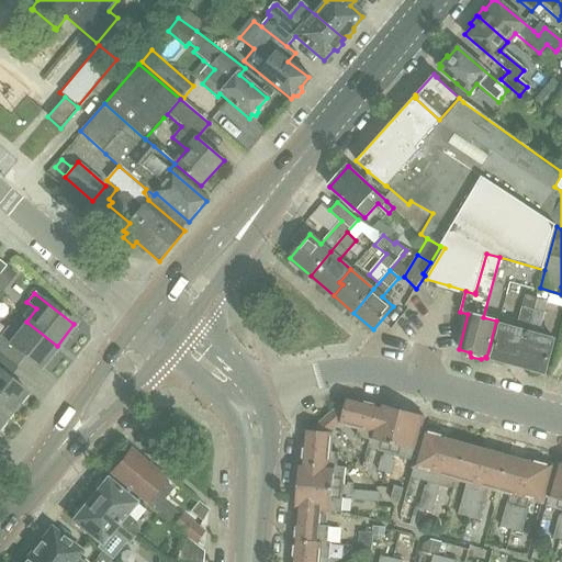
[(501,326),(496,340),(491,359),(495,360),(496,364),(503,366),(505,362),(518,366),(537,300),(524,296),(515,329),(501,326)]
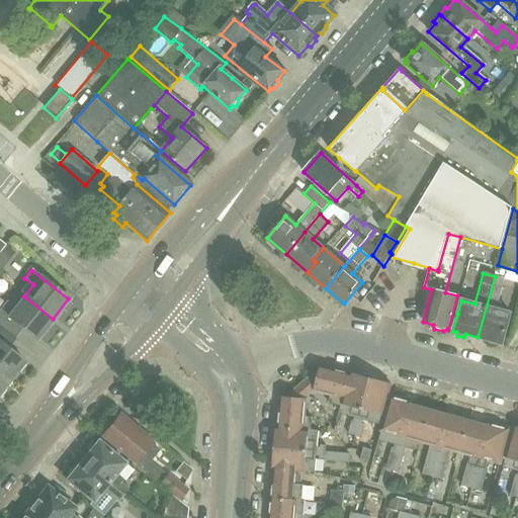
[(505,278),(495,276),(478,337),(488,340),(490,344),(496,345),(499,343),(502,344),(510,314),(497,310),(505,278)]
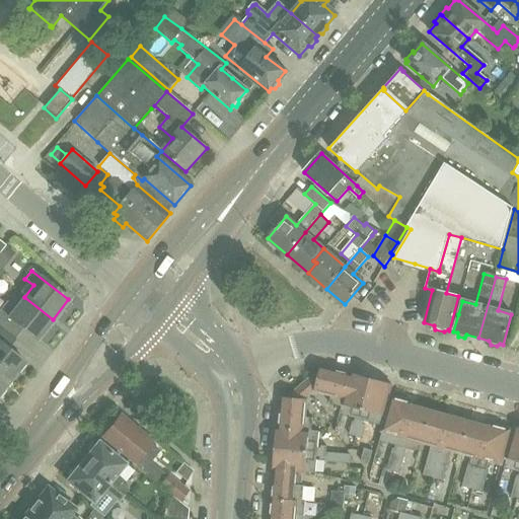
[(6,301),(0,308),(0,326),(14,339),(22,328),(36,340),(53,319),(24,297),(15,308),(6,301)]
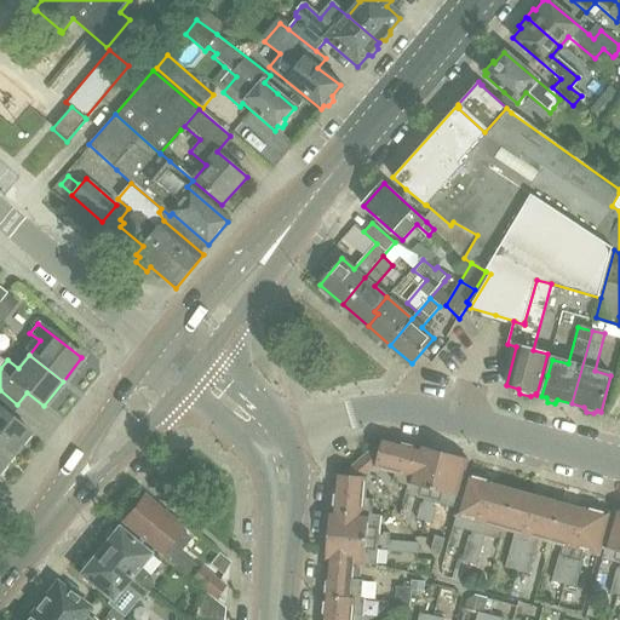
[(18,405),(17,405),(0,390),(0,445),(11,453),(28,431),(10,417),(18,405)]
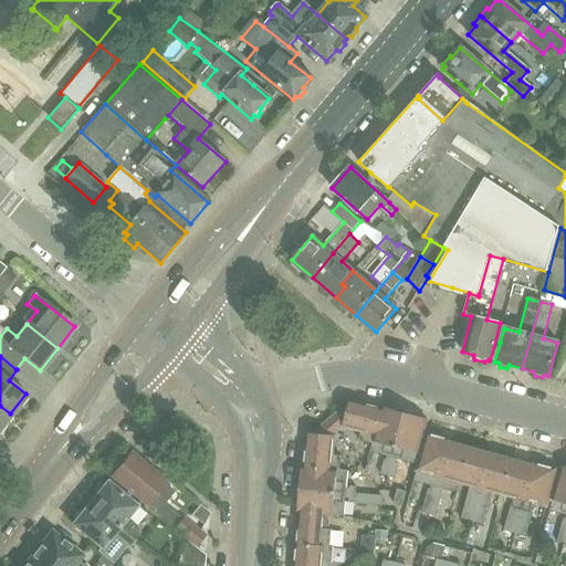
[(374,440),(375,433),(381,408),(350,399),(347,412),(341,410),(332,417),(339,429),(343,425),(360,430),(358,439),(373,443),(374,440)]
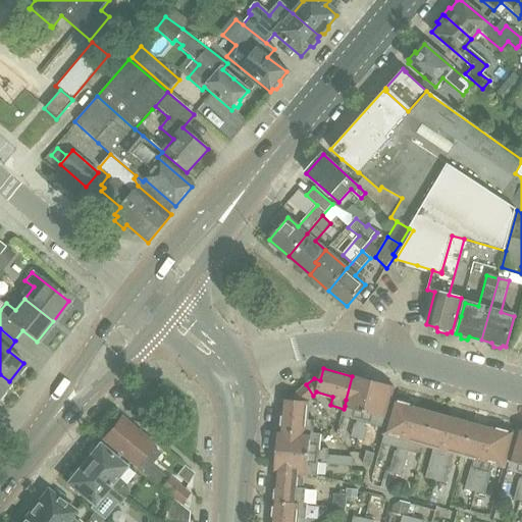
[(0,394),(9,381),(0,374),(0,394)]
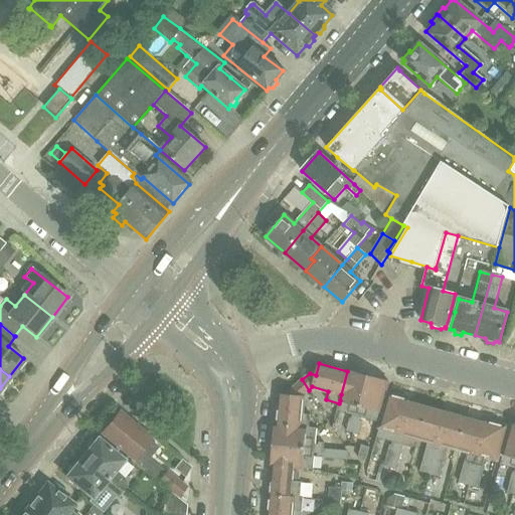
[(347,370),(347,371),(341,394),(340,400),(339,403),(337,410),(352,414),(351,418),(349,417),(345,431),(352,433),(368,376),(347,370)]
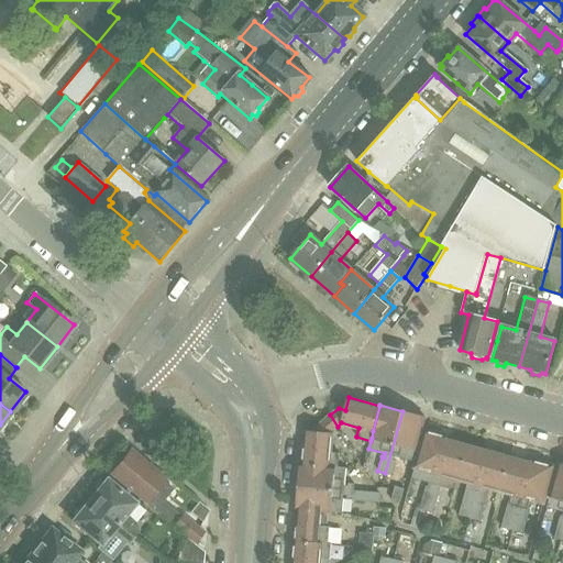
[(412,461),(424,418),(403,411),(385,473),(393,475),(396,461),(394,461),(395,456),(412,461)]
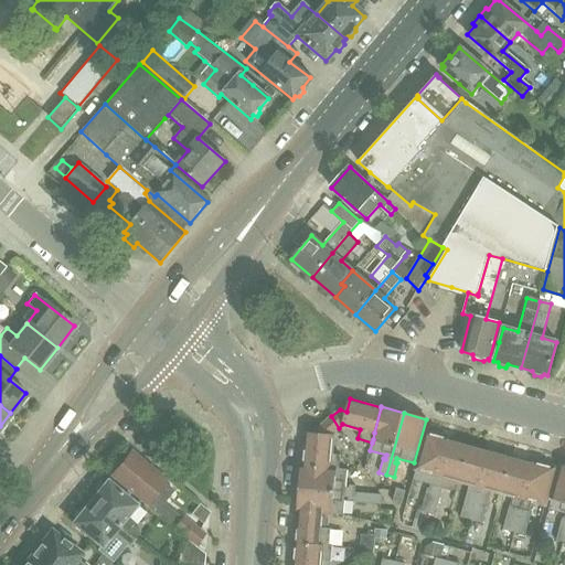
[(340,455),(332,454),(333,436),(336,432),(327,419),(319,427),(319,433),(306,432),(302,466),(330,468),(339,469),(340,455)]
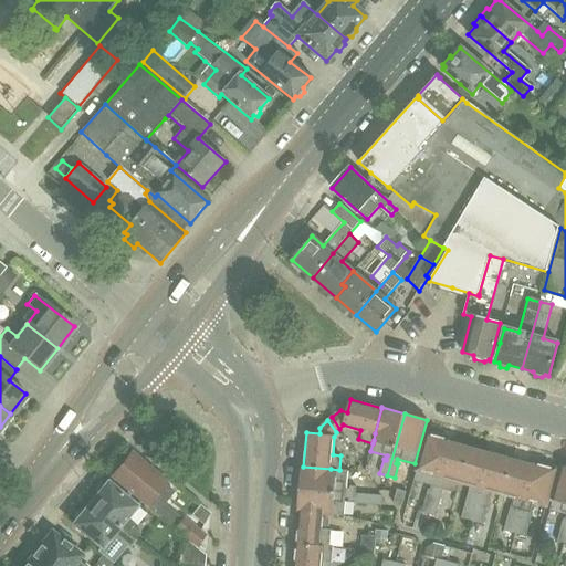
[(428,513),(429,510),(448,442),(449,439),(427,432),(413,480),(431,485),(429,490),(428,490),(421,512),(428,513)]
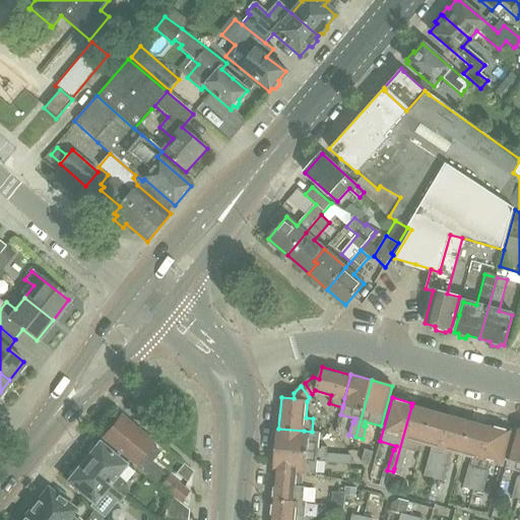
[(394,468),(393,471),(400,473),(406,452),(404,452),(405,448),(419,452),(421,445),(431,411),(411,406),(394,468)]
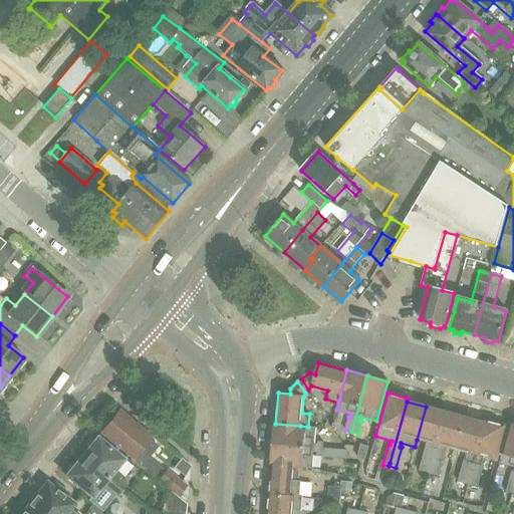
[(426,407),(417,440),(427,442),(419,471),(423,472),(429,474),(445,413),(426,407)]
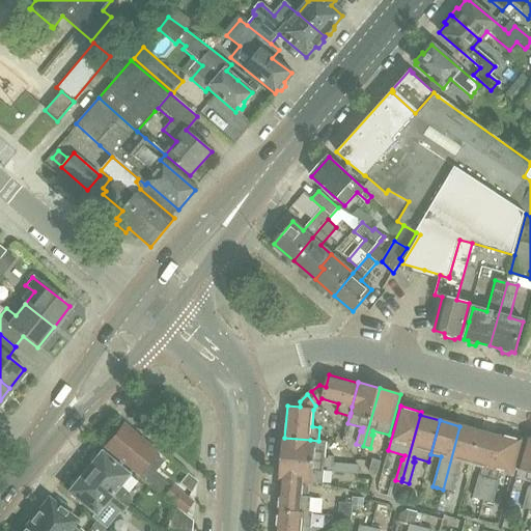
[(104,447),(163,495),(184,512),(192,502),(171,484),(170,485),(151,471),(162,459),(121,426),(104,447)]
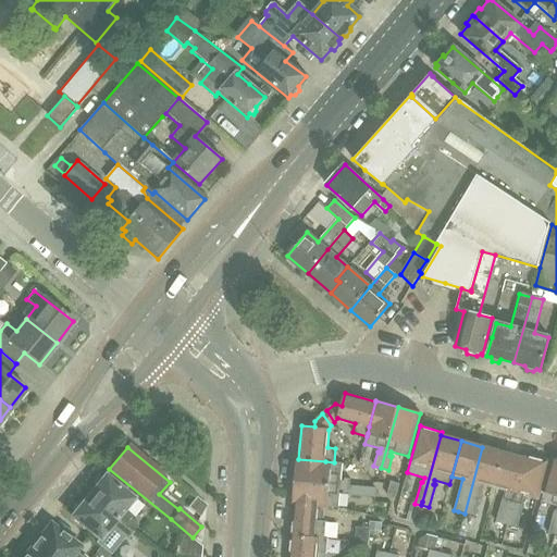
[(482,447),(465,514),(473,516),(482,482),(495,485),(503,453),(482,447)]
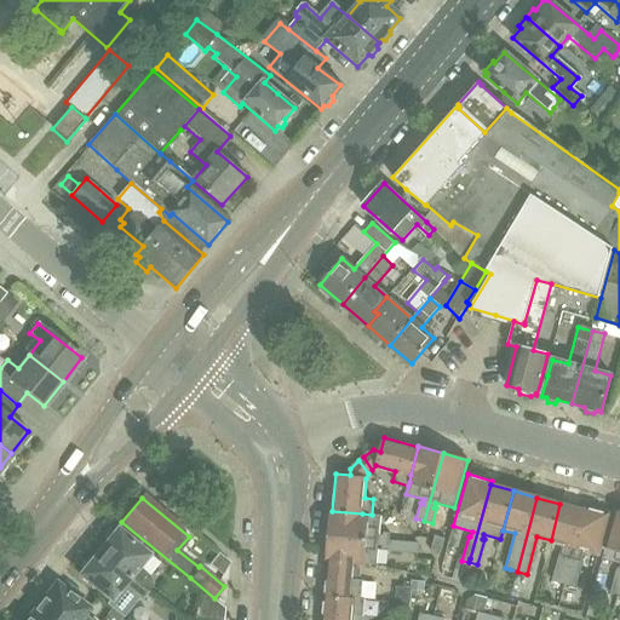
[(552,580),(563,584),(583,510),(560,504),(551,540),(562,544),(552,580)]
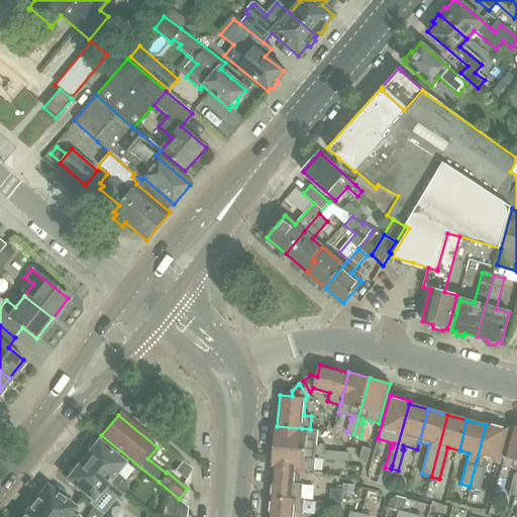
[(487,423),(486,425),(470,487),(481,490),(489,458),(499,461),(508,428),(487,423)]
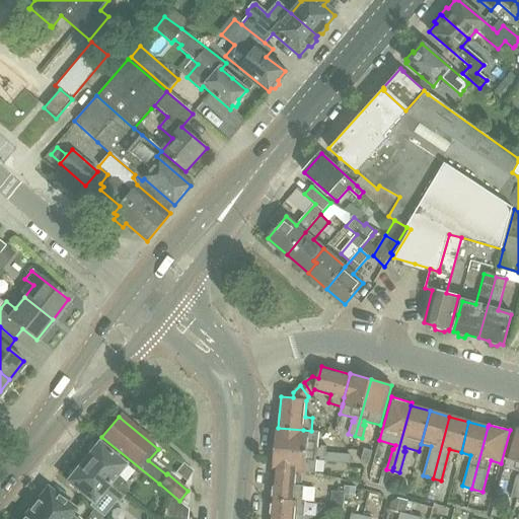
[(275,449),(325,453),(326,446),(321,445),(321,448),(318,447),(319,432),(311,431),(303,430),(278,428),(277,428),(275,449)]
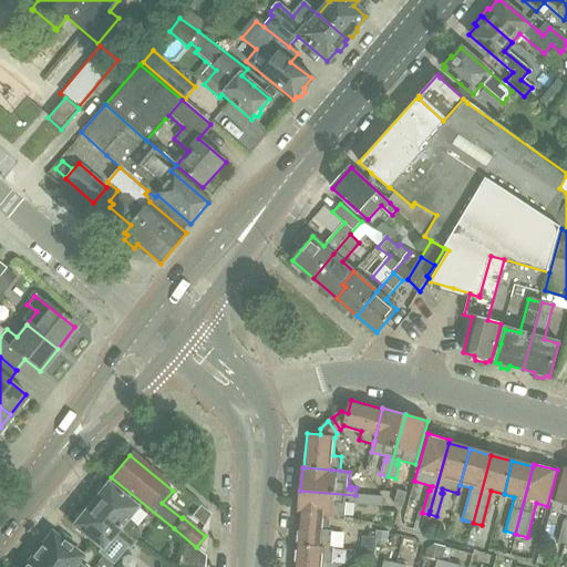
[(566,467),(562,467),(550,511),(566,515),(566,517),(566,519),(565,519),(558,543),(565,544),(566,540),(566,534),(566,467)]
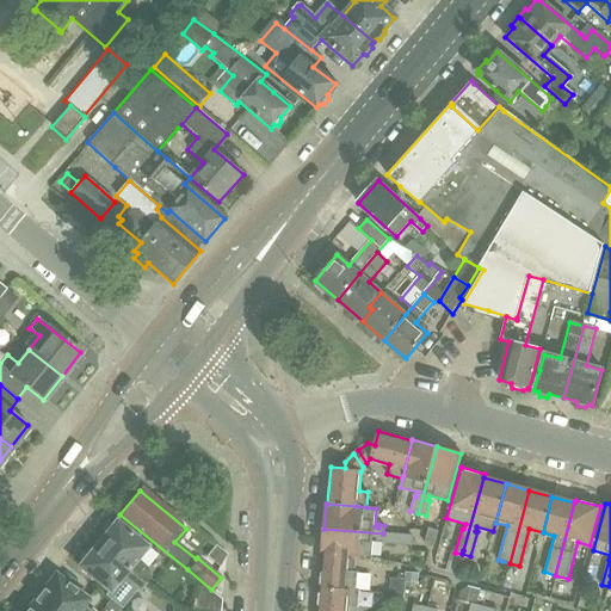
[(106,531),(93,547),(105,556),(109,551),(144,581),(150,573),(142,567),(144,565),(135,556),(146,544),(115,519),(112,523),(110,523),(106,526),(106,531)]
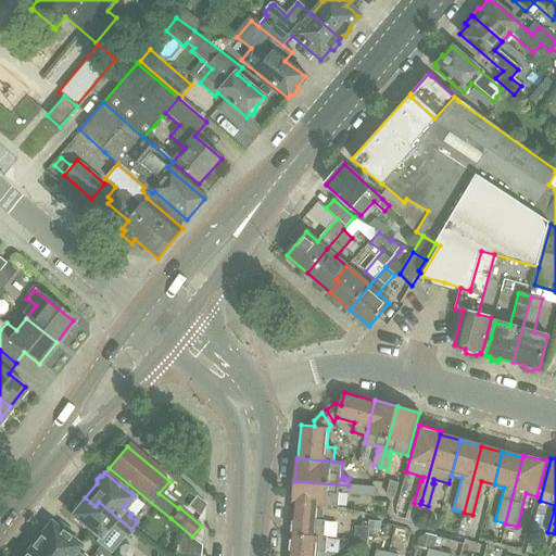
[(395,496),(400,482),(390,480),(387,494),(395,496)]
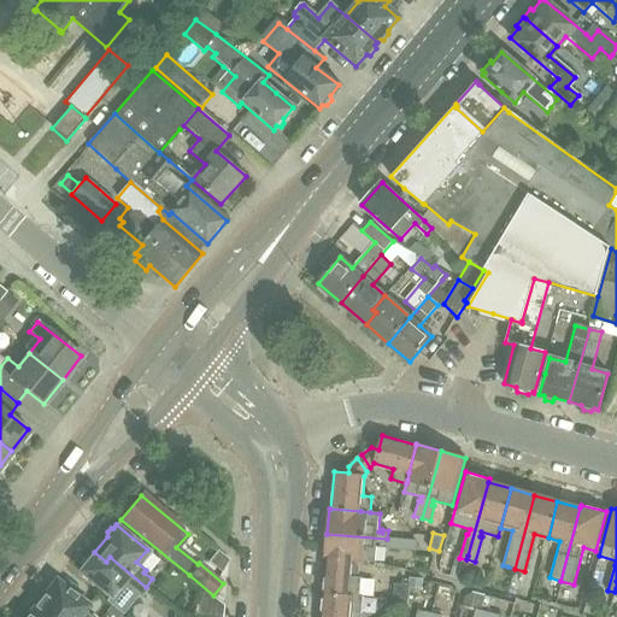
[(325,558),(352,560),(375,562),(376,544),(380,544),(380,546),(386,546),(386,547),(416,550),(417,541),(403,540),(387,539),(327,534),(324,557),(325,558)]
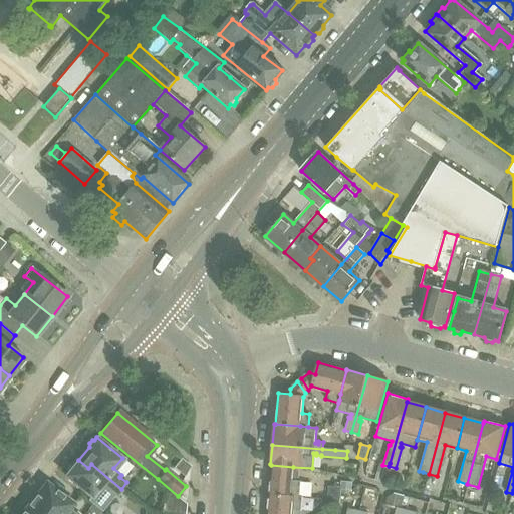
[(190,466),(181,459),(173,468),(184,476),(190,466)]
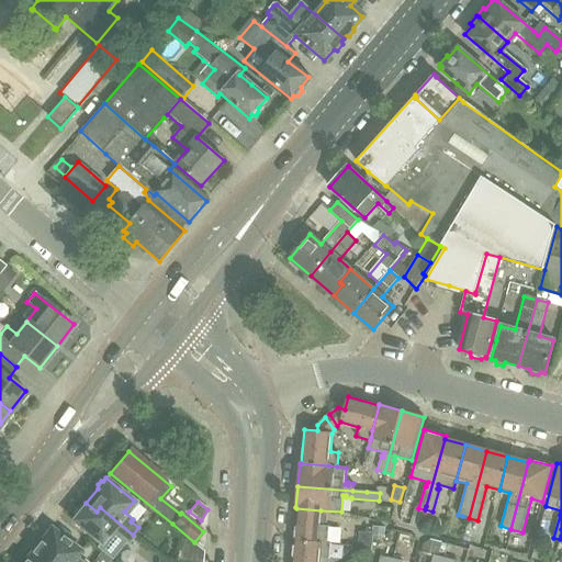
[(133,535),(100,507),(97,512),(86,503),(81,508),(78,508),(75,512),(75,516),(71,519),(99,542),(96,547),(111,559),(125,542),(127,544),(134,536),(133,535)]
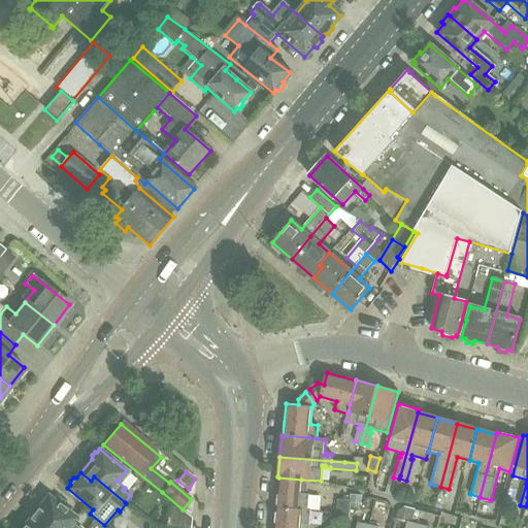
[(275,508),(301,509),(307,509),(308,494),(300,493),(301,480),(278,477),(275,508)]
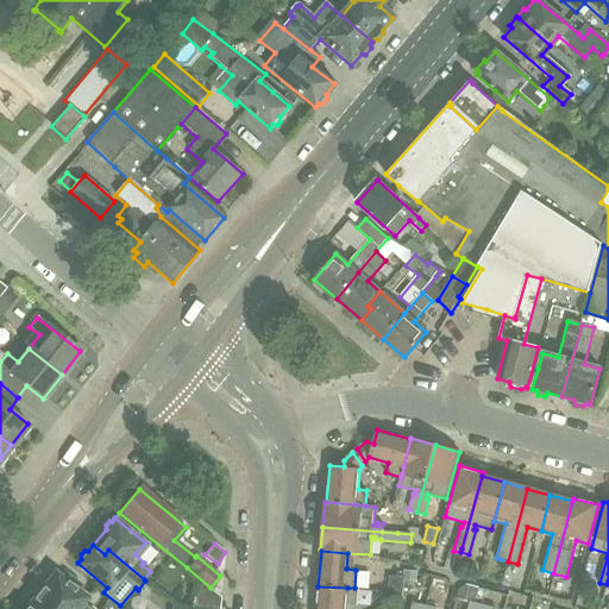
[(416,570),(403,570),(403,576),(402,579),(416,581),(416,570)]
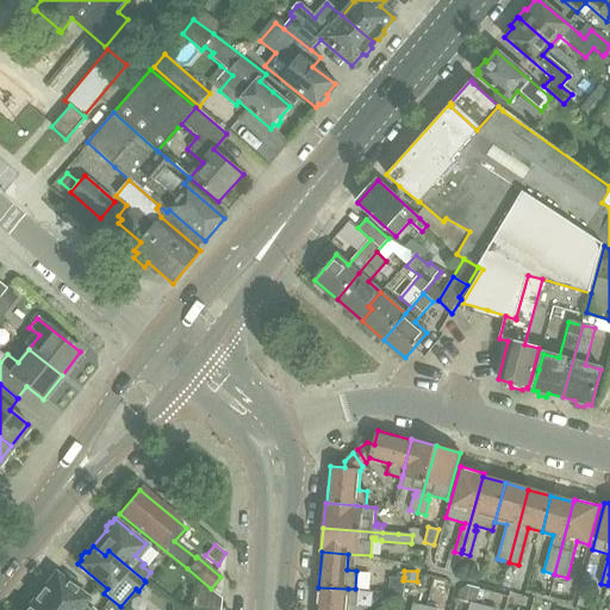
[(87,597),(56,572),(25,609),(92,609),(82,603),(87,597)]
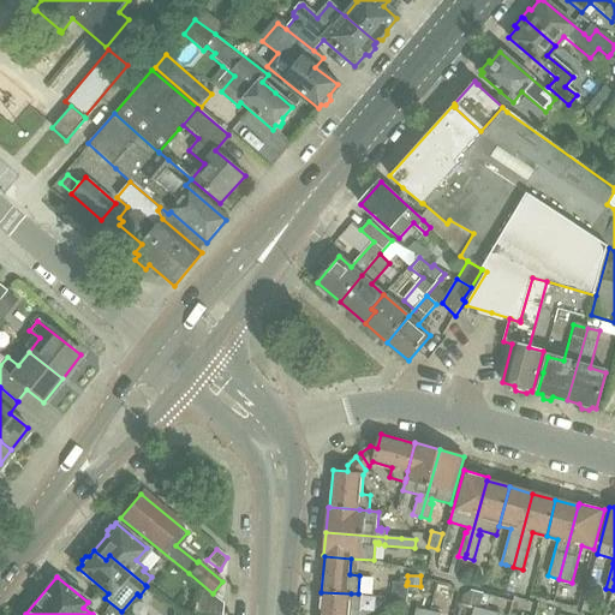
[(195,581),(192,613),(215,614),(219,614),(221,602),(195,581)]
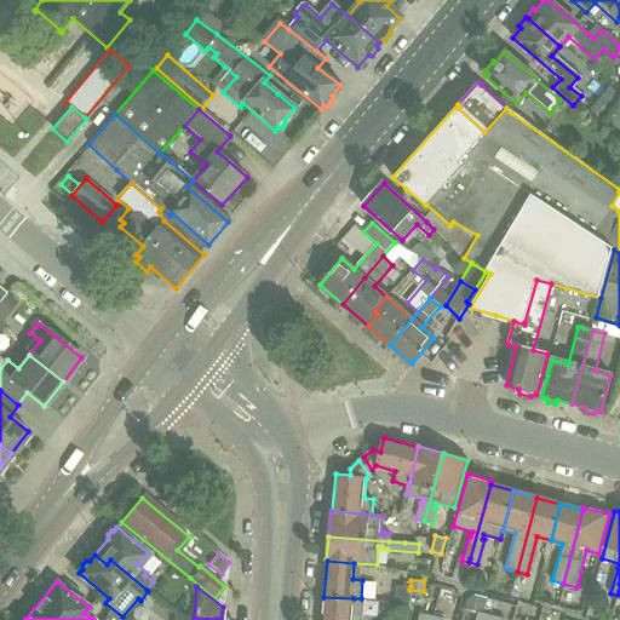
[(395,586),(395,598),(409,600),(409,590),(411,586),(395,586)]
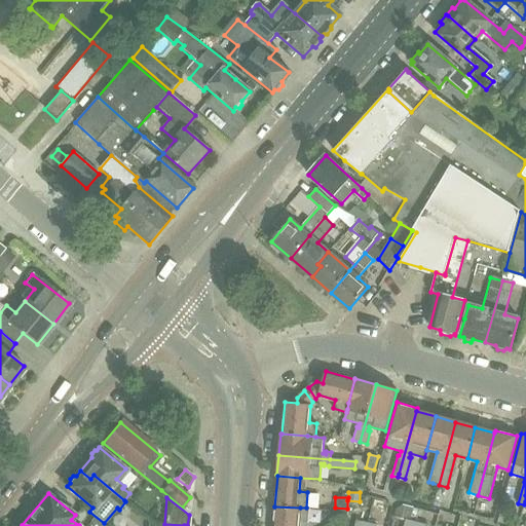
[(414,525),(416,521),(411,520),(411,518),(416,519),(418,509),(403,504),(397,508),(393,517),(405,520),(403,525),(414,525)]
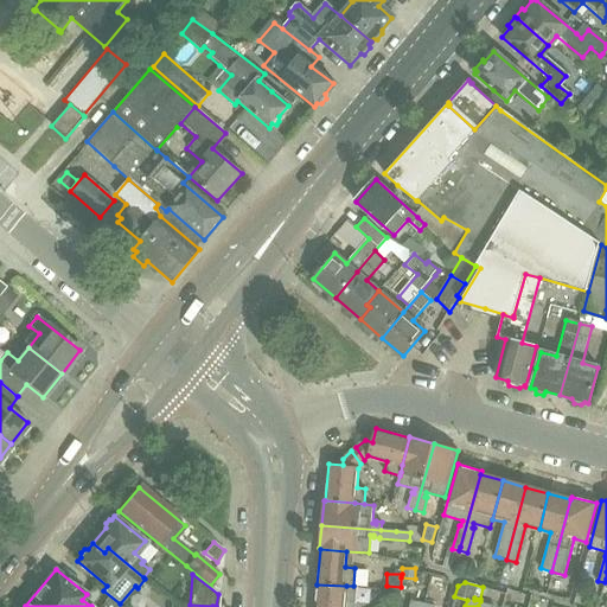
[(357,587),(353,586),(346,586),(317,585),(314,606),(344,606),(345,602),(356,602),(357,587)]
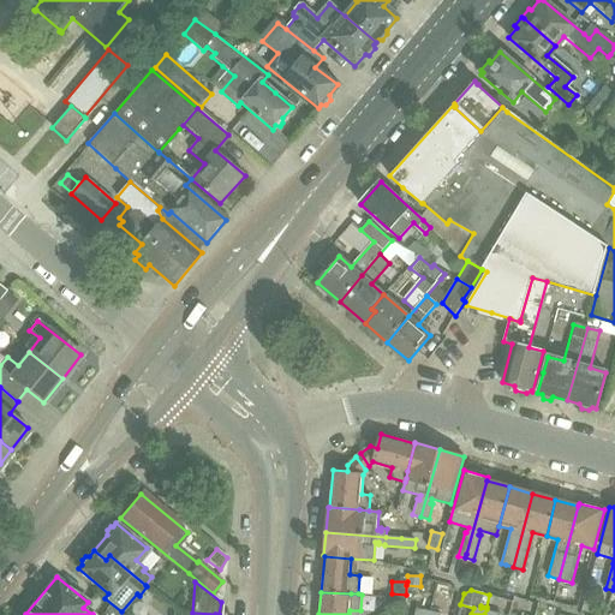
[(406,608),(406,595),(392,593),(390,607),(406,608)]
